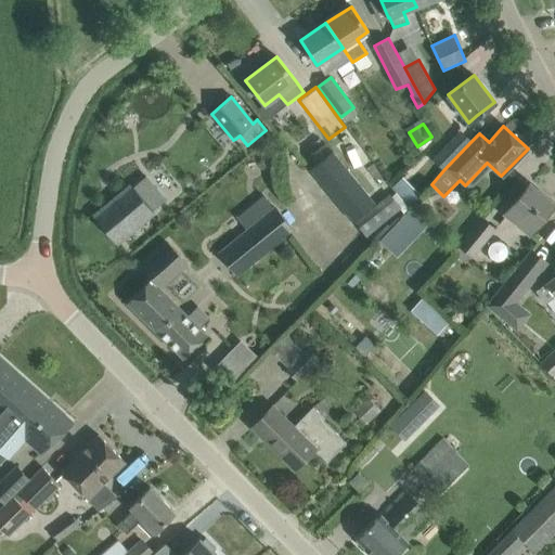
[(443,170),(472,141),(461,130),(433,159),(443,170)]
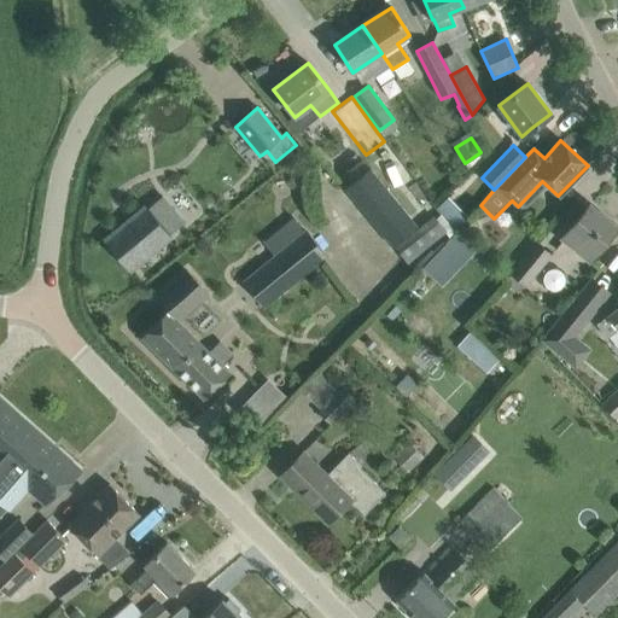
[(418,225),(371,169),(345,190),(392,245),(418,225)]
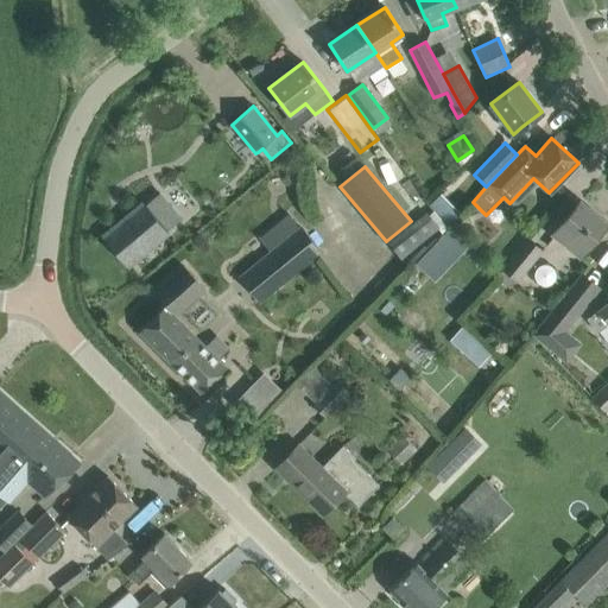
[(143,203),(102,238),(127,267),(143,254),(139,251),(150,241),(153,246),(168,233),(166,230),(181,219),(159,194),(145,206),(143,203)]
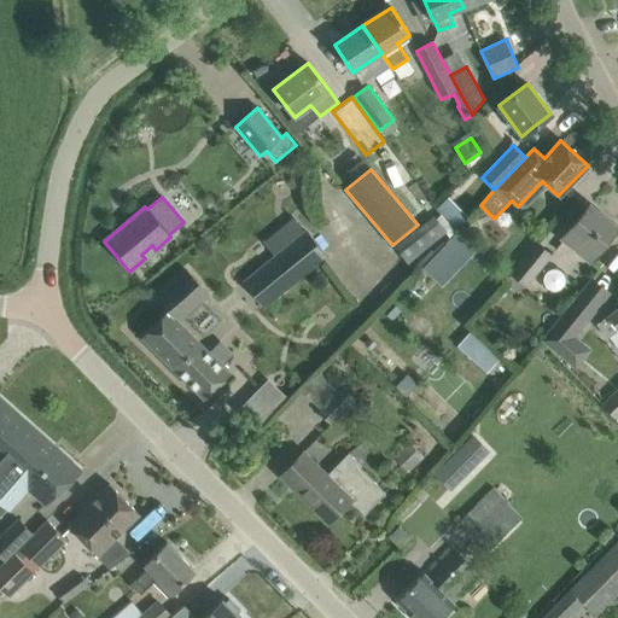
[(442,216),(456,231),(470,217),(448,197),(436,210),(442,216)]
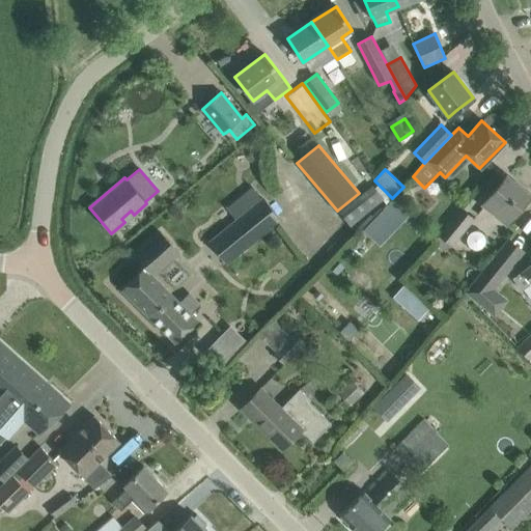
[(505,225),(518,211),(530,194),(506,175),(481,205),(505,225)]
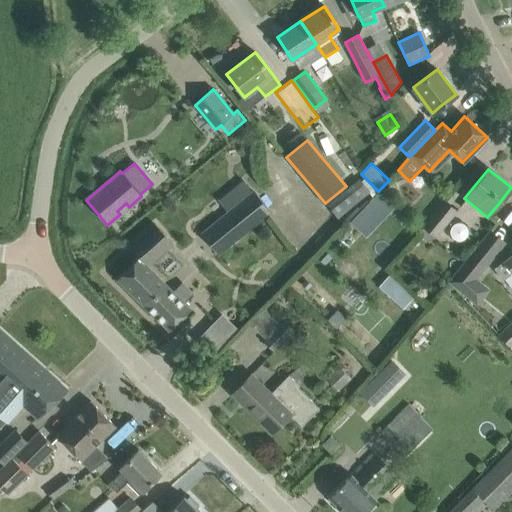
[(358,178),(326,204),(337,218),(370,192),(358,178)]
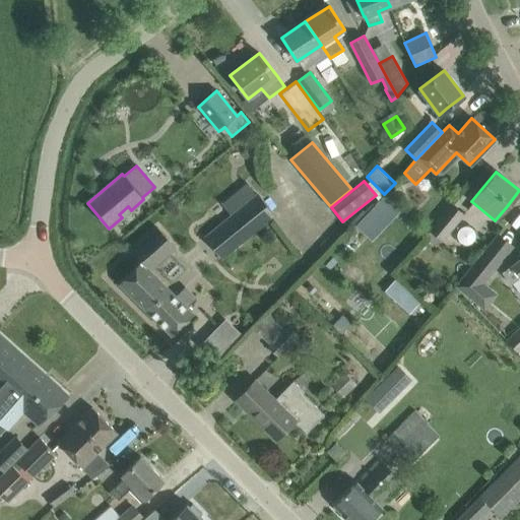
[(255,198),(206,236),(223,259),(273,221),(255,198)]
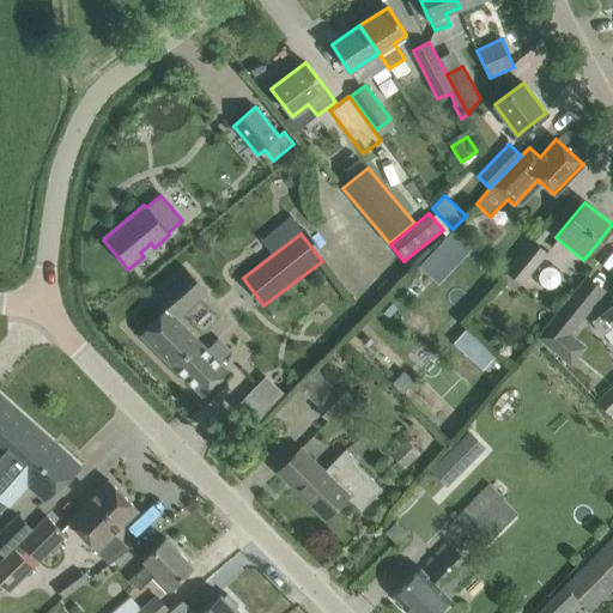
[(522,285),(548,253),(532,240),(505,271),(507,273),(501,280),(514,291),(521,284),(522,285)]
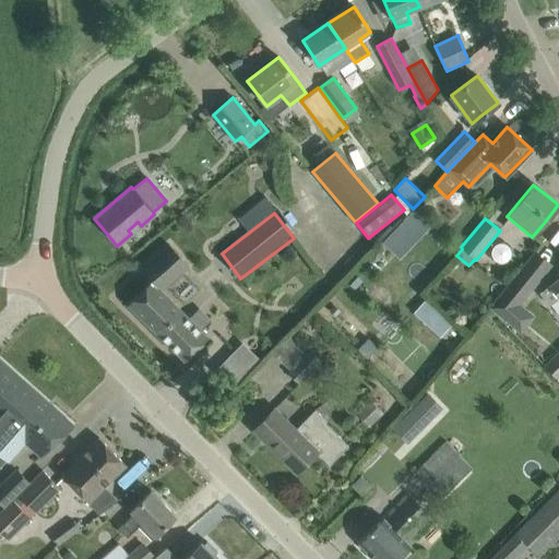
[(152,282),(129,305),(185,360),(200,345),(207,337),(200,331),(210,321),(198,309),(188,319),(161,292),(188,266),(167,244),(156,254),(140,270),(152,282)]
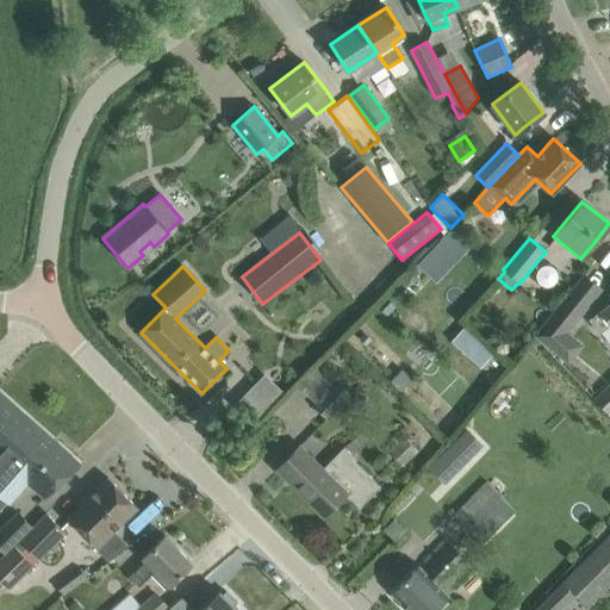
[(537,335),(553,348),(570,361),(583,346),(566,331),(584,310),(568,297),(537,335)]
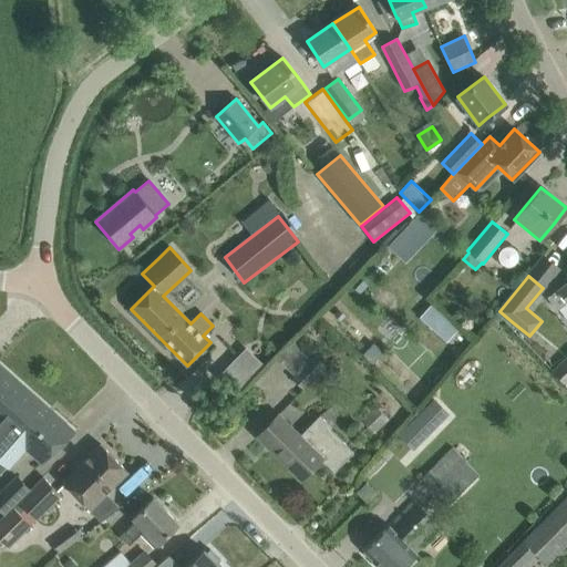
[(566,282),(558,290),(548,298),(557,310),(566,301),(566,282)]
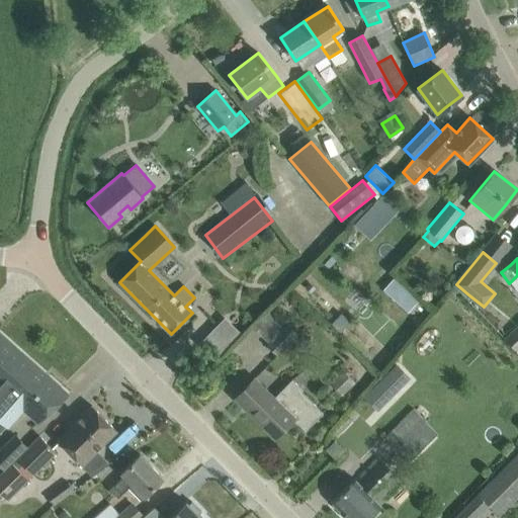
[(394,277),(382,289),(408,312),(418,300),(394,277)]
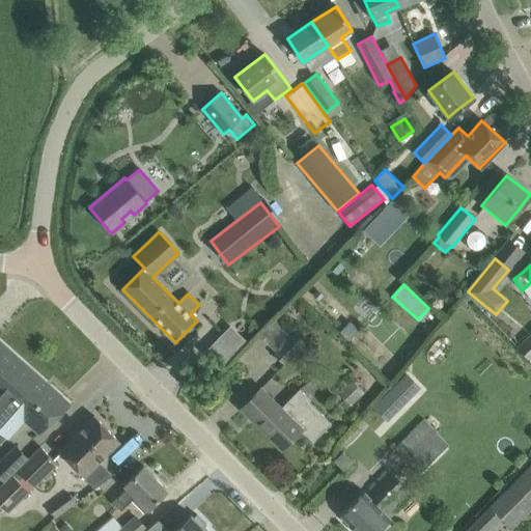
[(294,334),(273,355),(283,365),(304,344),(294,334)]
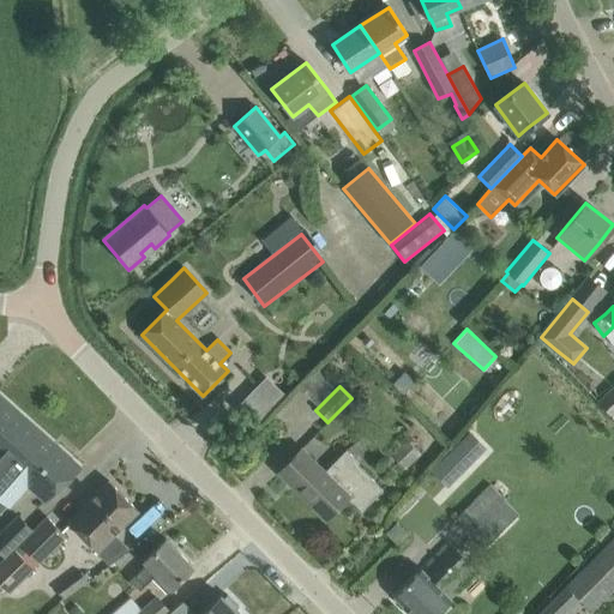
[(613,415),(613,386),(599,403),(613,417),(613,415)]
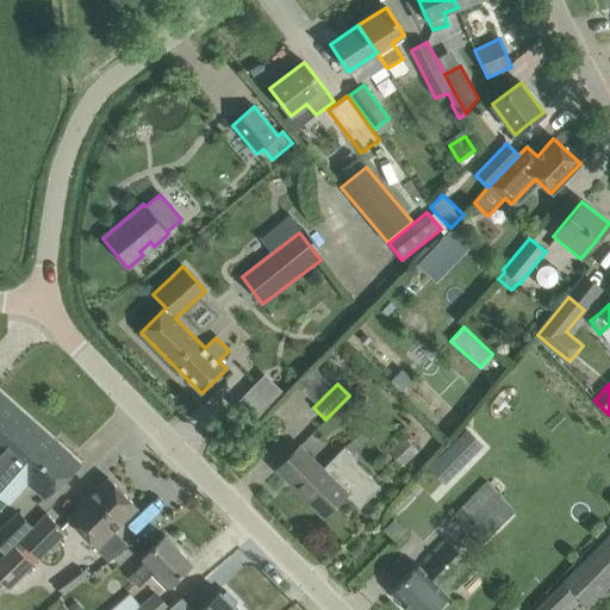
[(0,470),(38,428),(0,393),(0,470)]
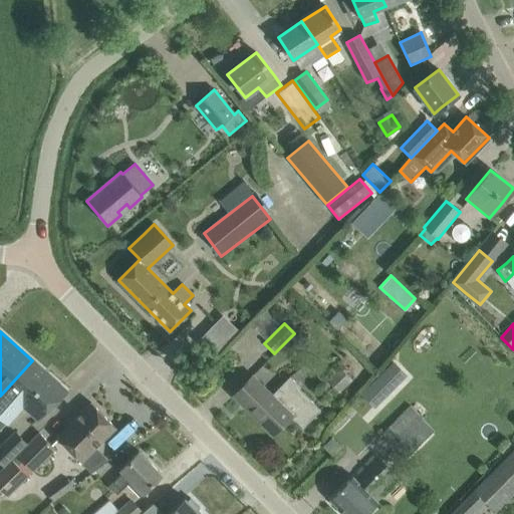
[(0,419),(6,424),(13,416),(13,417),(14,417),(23,407),(37,420),(67,392),(32,360),(0,396),(0,419)]
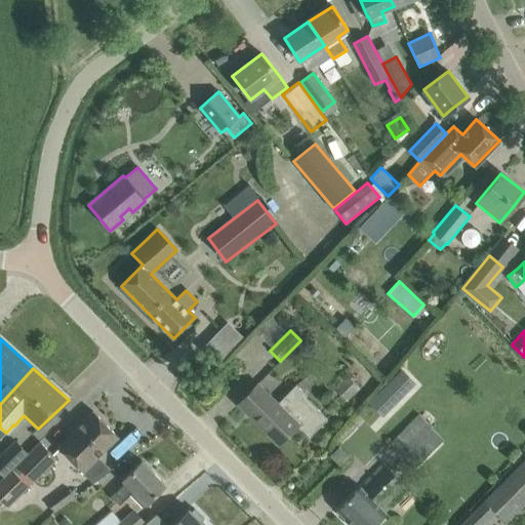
[(403,368),(369,402),(382,415),(416,380),(403,368)]
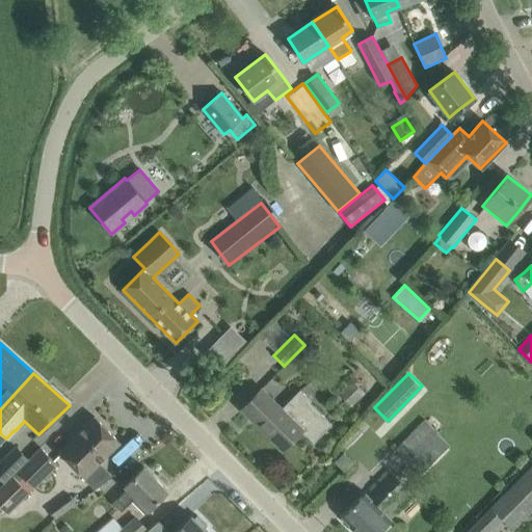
[(351,381),(338,393),(349,406),(363,394),(351,381)]
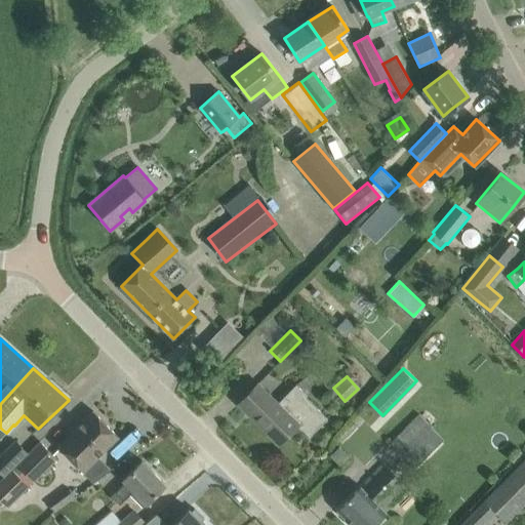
[(309,438),(324,422),(327,419),(306,398),(308,397),(296,386),(278,404),(257,384),(238,404),(279,444),(297,426),(309,438)]
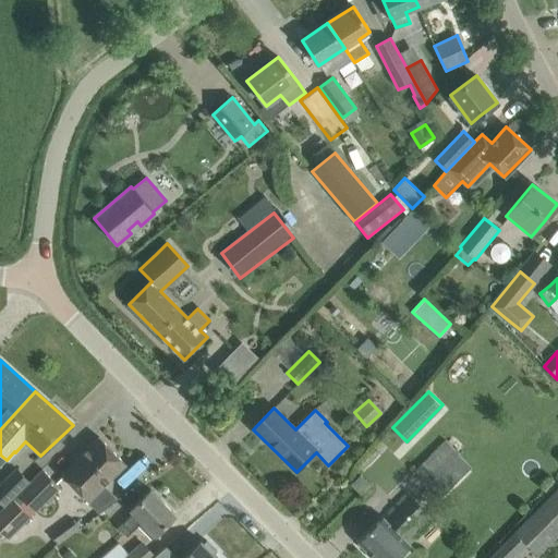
[(104,485),(110,480),(125,464),(99,437),(61,474),(87,501),(99,512),(117,498),(104,485)]
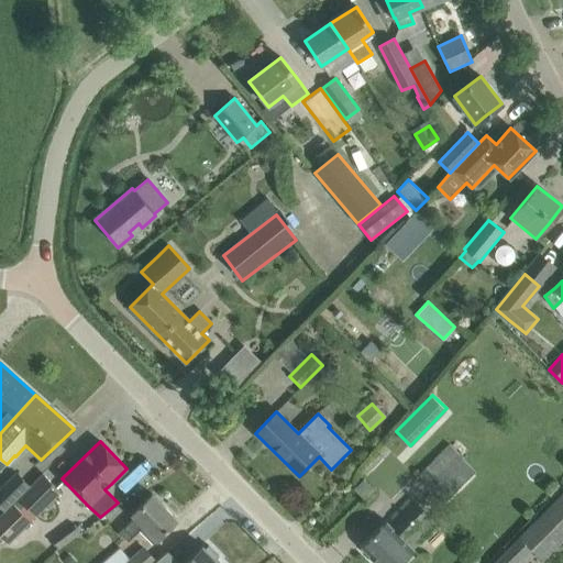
[(450,445),(416,478),(430,493),(464,460),(450,445)]
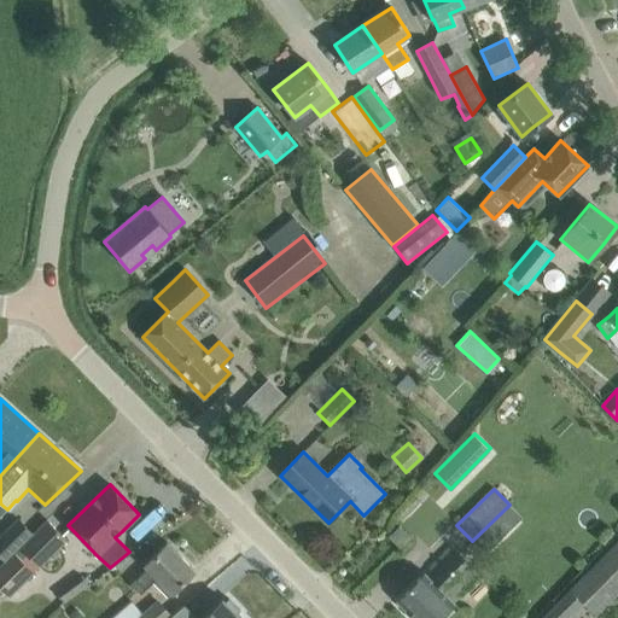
[(413,508),(400,518),(420,541),(432,530),(413,508)]
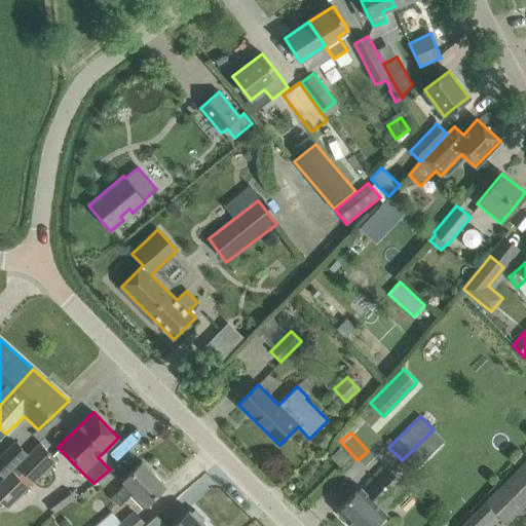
[(15,442),(0,457),(0,474),(4,479),(12,471),(25,458),(28,455),(28,454),(15,442)]
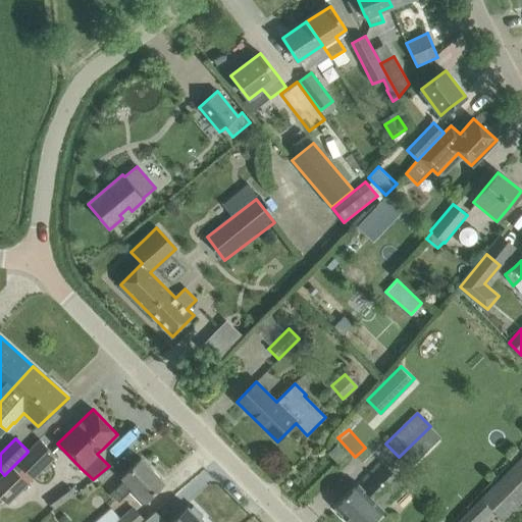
[(12,467),(18,473),(23,468),(34,479),(57,457),(40,439),(28,452),(24,455),(12,467)]
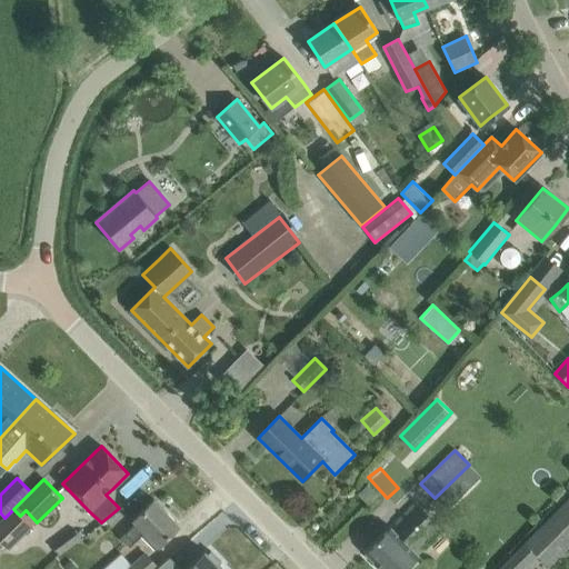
[(376,495),(368,486),(358,495),(367,503),(376,495)]
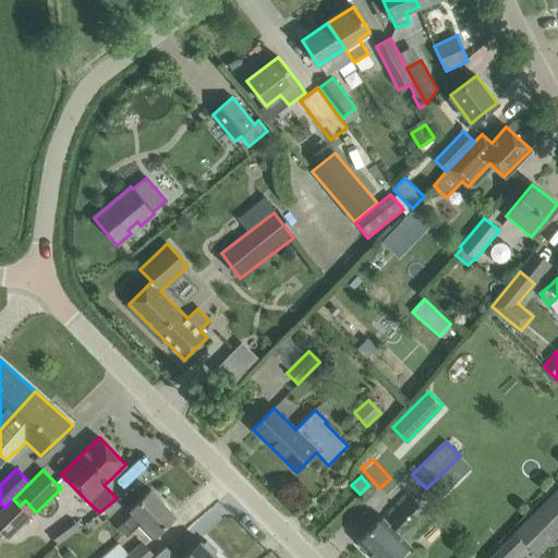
[(517,529),(513,532),(513,533),(526,544),(535,534),(548,546),(557,535),(557,486),(532,513),(517,529)]
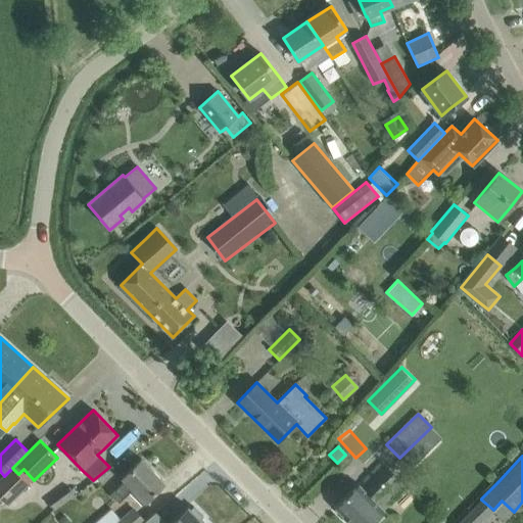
[(142,505),(149,497),(164,483),(141,460),(123,478),(125,481),(110,494),(120,504),(130,493),(142,505)]
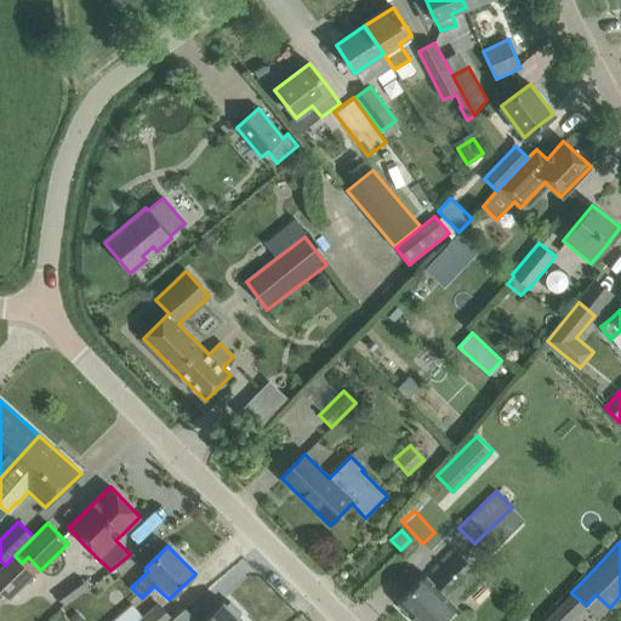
[(431,573),(432,574),(428,577),(426,576),(398,604),(415,620),(442,620),(457,607),(446,596),(473,569),(454,548),(431,573)]
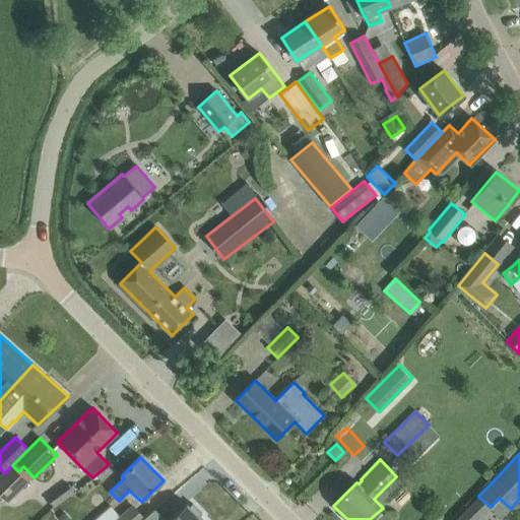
[(4,473),(0,476),(0,494),(8,502),(28,481),(18,471),(12,465),(4,473)]
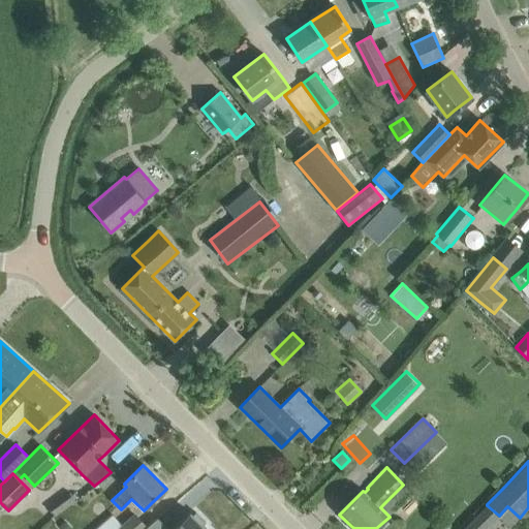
[(486,528),(499,516),(487,505),(462,528),(486,528)]
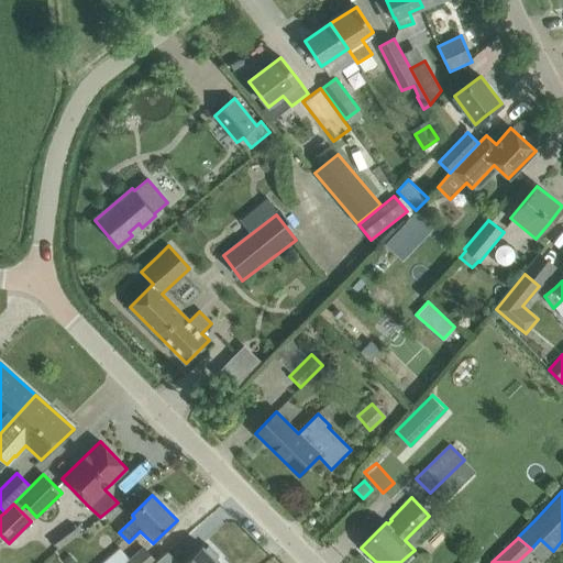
[(155,562),(157,562),(143,547),(130,558),(119,545),(100,562),(155,562)]
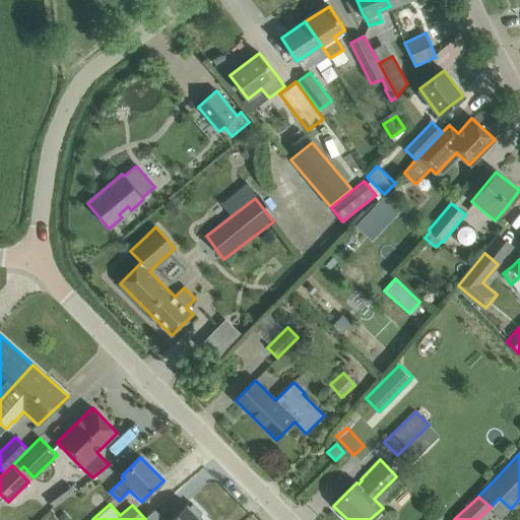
[(202,519),(187,504),(172,518),(170,519),(202,519)]
